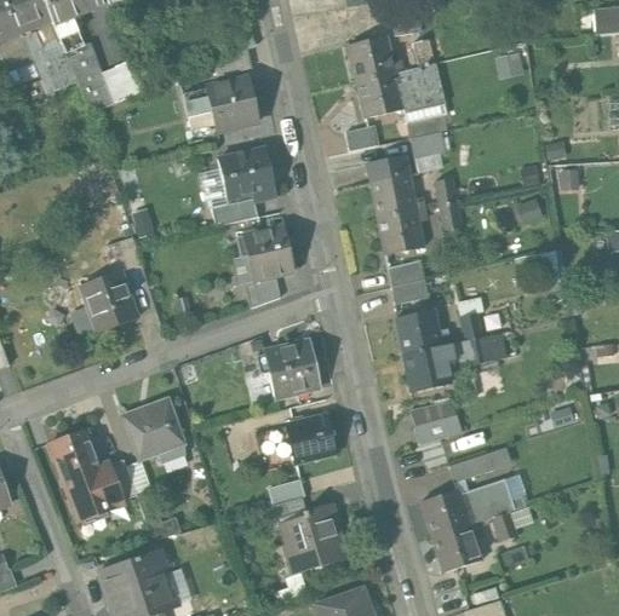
[(0,0),(0,39),(29,28),(52,18),(44,0),(0,0)]
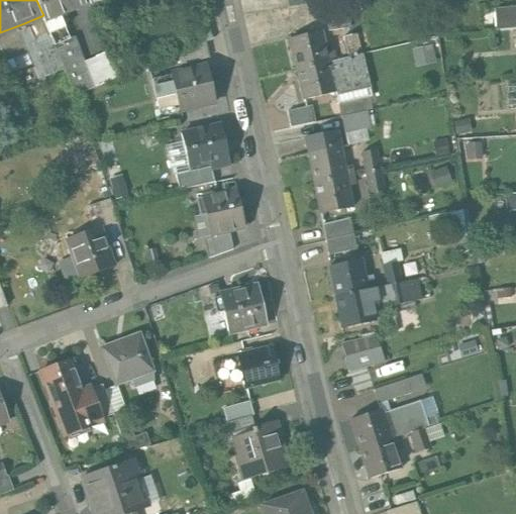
[(36,0),(43,15),(45,19),(61,13),(91,2),(90,0),(36,0)]
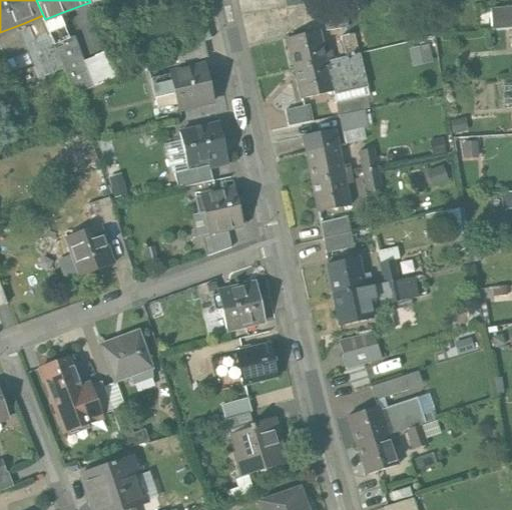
[(324,0),(313,2),(315,18),(325,16),(347,12),(345,0),(324,0)]
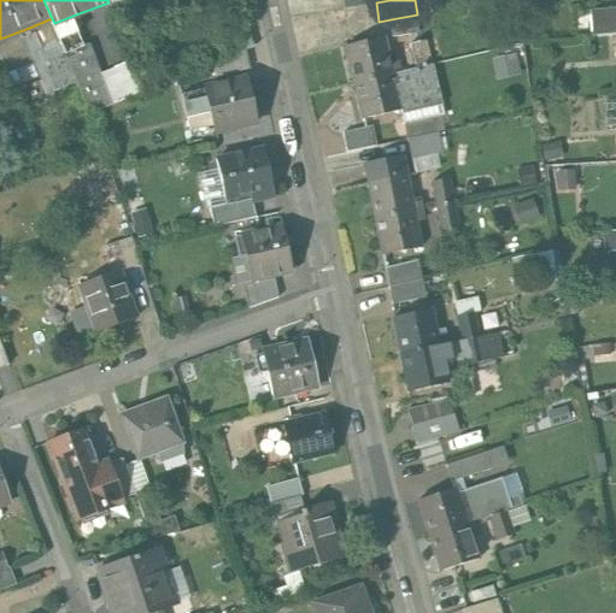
[(615,6),(591,10),(593,35),(615,33),(615,6)]
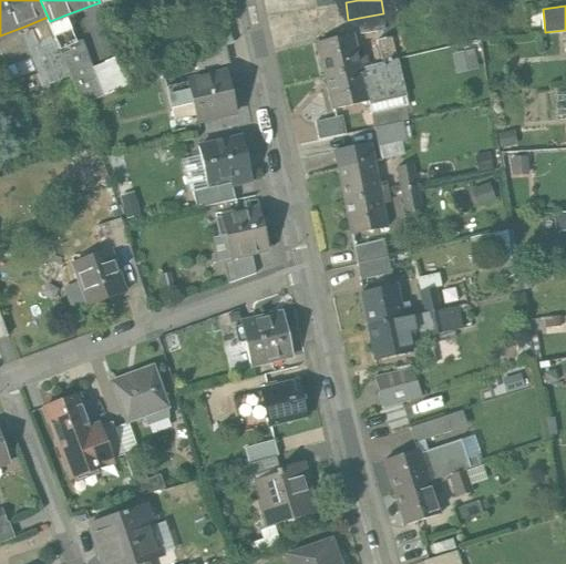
[(383,13),(359,18),(361,31),(386,27),(383,13)]
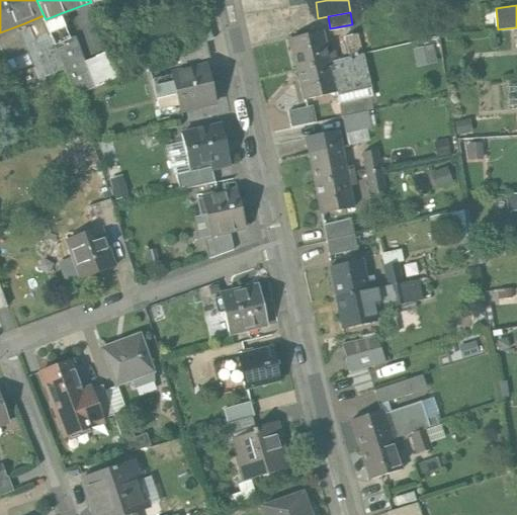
[(85,61),(75,34),(70,37),(61,13),(46,19),(64,65),(75,92),(82,90),(82,89),(95,84),(85,61)]
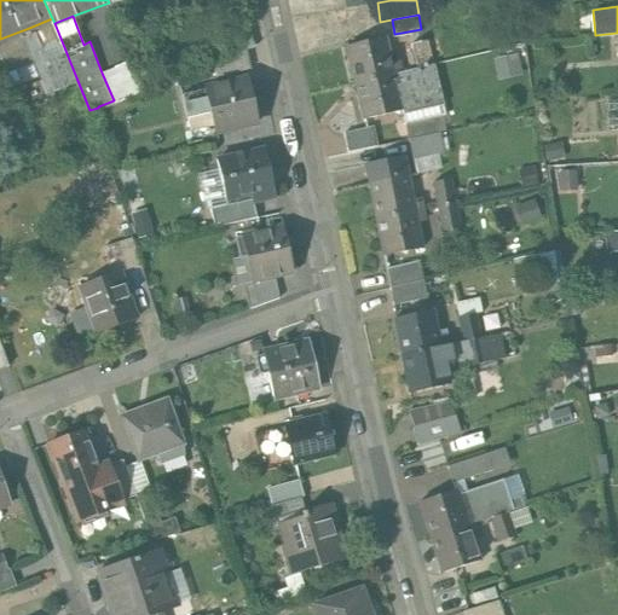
[(55,23),(52,18),(29,28),(32,34),(26,36),(44,81),(50,79),(53,87),(76,77),(55,23)]
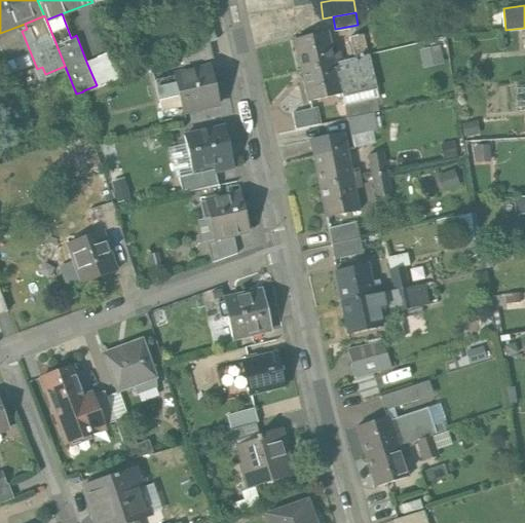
[(328,30),(296,37),(303,68),(335,61),(342,59),(341,55),(334,57),(328,30)]
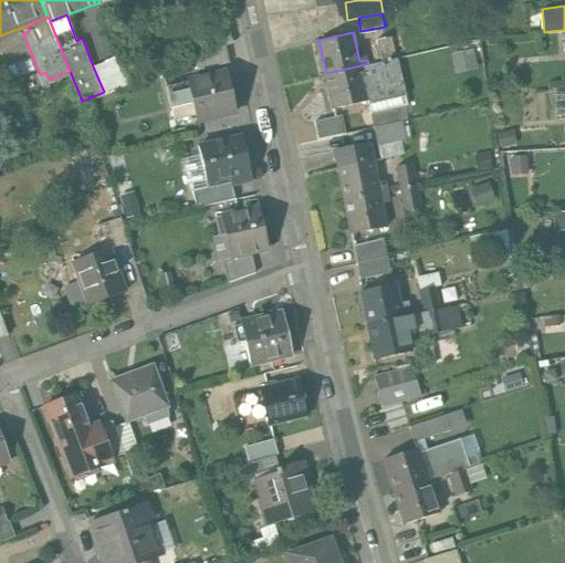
[(474,49),(452,53),(457,72),(478,66),(474,49)]
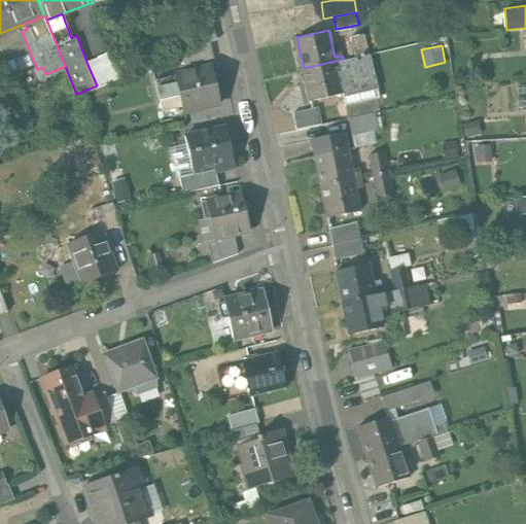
[(112,51),(94,59),(86,62),(97,85),(123,76),(112,51)]
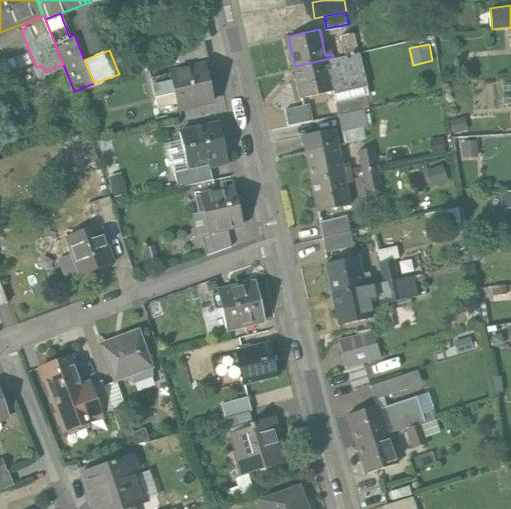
[(326,59),(295,66),(303,97),(334,89),(333,87),(351,83),(352,87),(368,83),(361,52),(327,60),(326,59)]
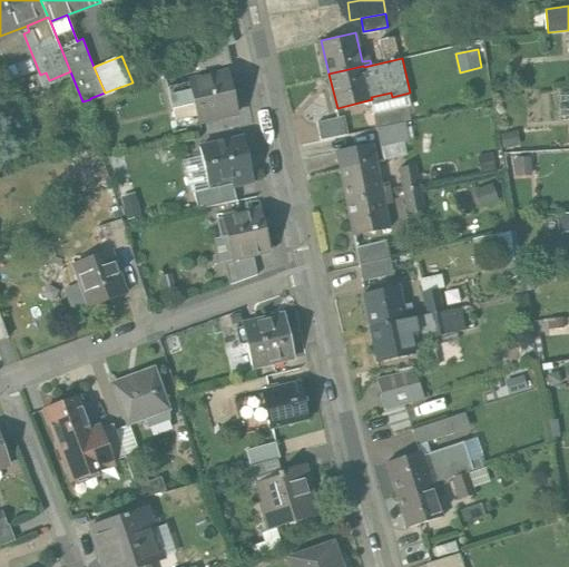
[(228,70),(168,85),(173,106),(194,100),(198,119),(237,111),(228,70)]
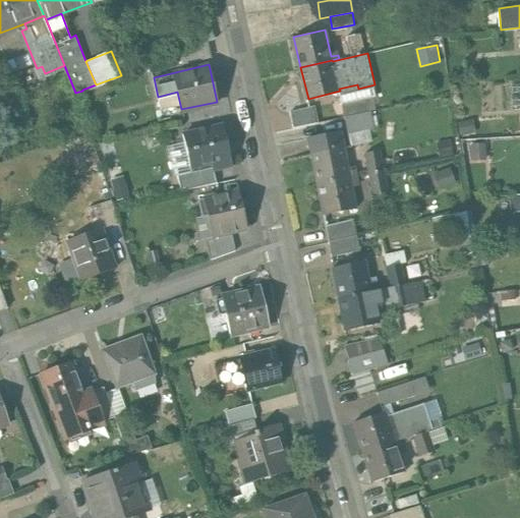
[(365,97),(342,101),(345,116),(368,111),(365,97)]
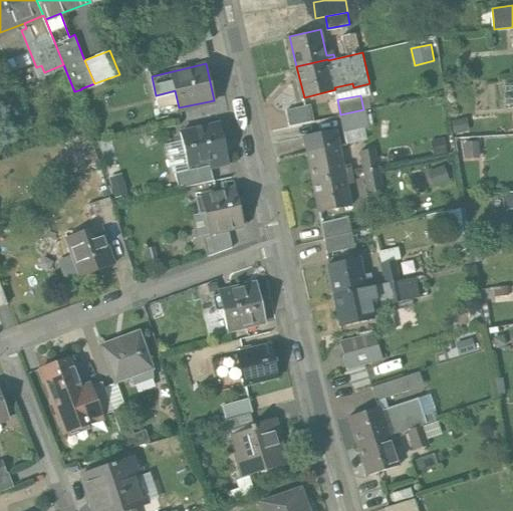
[(310,104),(286,109),(289,124),(313,119),(310,104)]
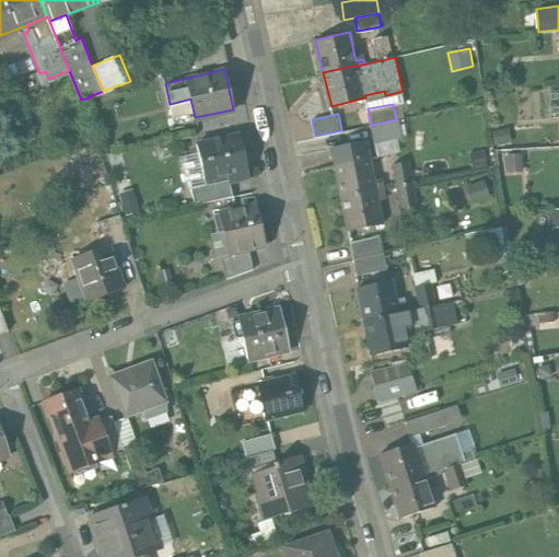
[(371,125),(370,125),(374,142),(403,136),(398,118),(396,119),(371,125)]
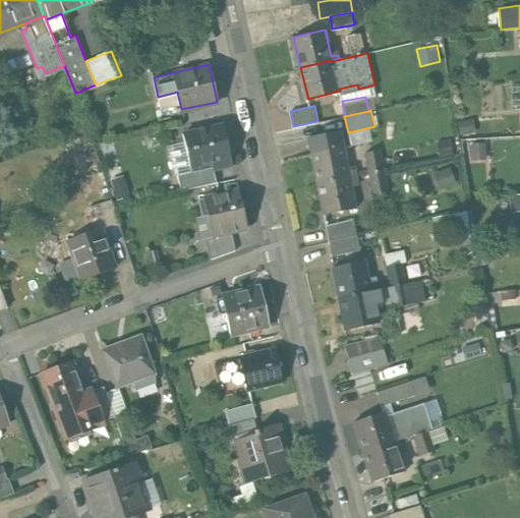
[(223,124),(184,133),(191,167),(213,162),(214,166),(214,169),(232,165),(223,124)]
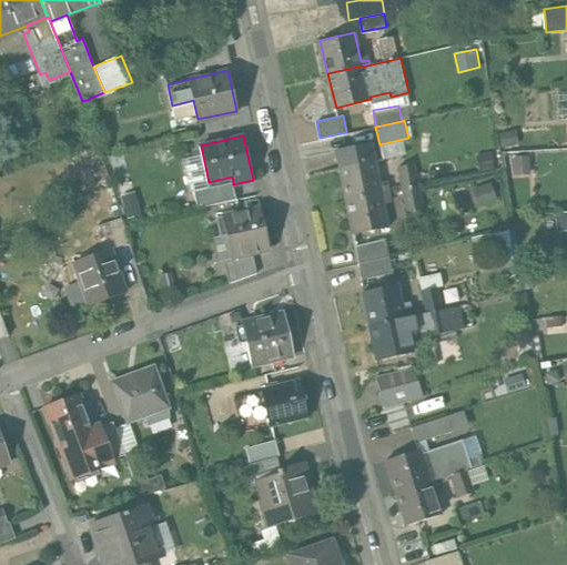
[(375,158),(341,164),(347,199),(390,191),(388,187),(382,188),(375,158)]
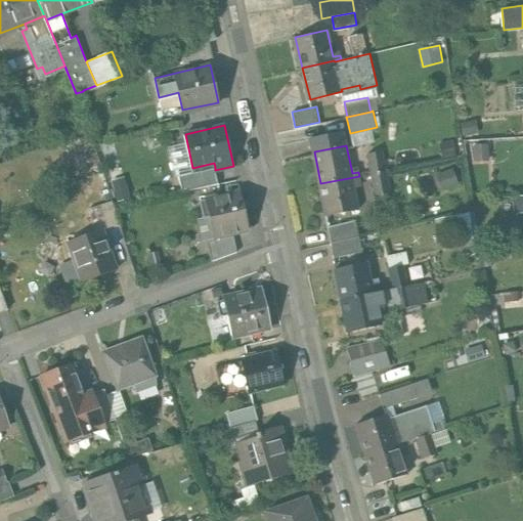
[(382,149),(367,153),(372,173),(386,171),(382,149)]
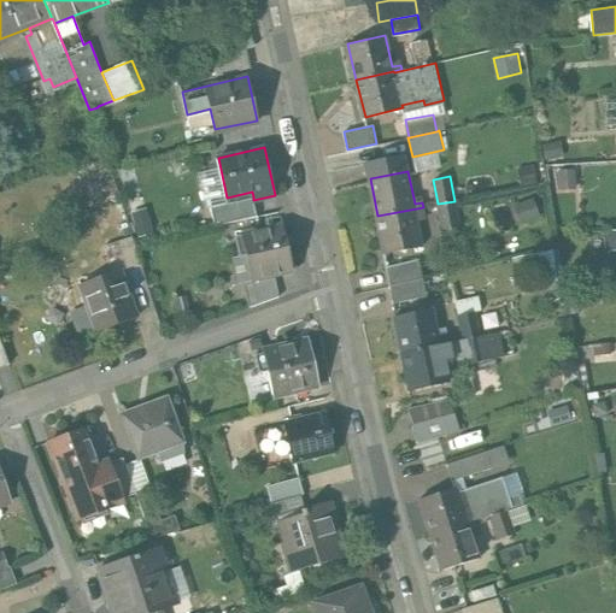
[(253,196),(211,206),(215,225),(257,216),(253,200),(253,196)]
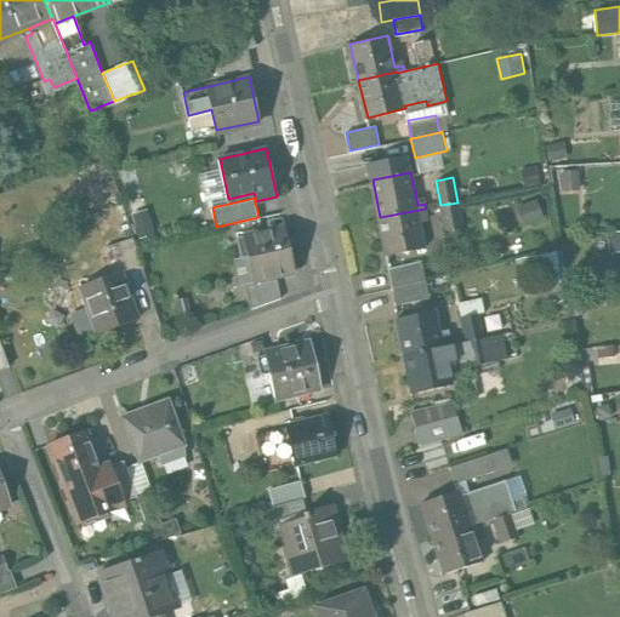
[(458,203),(441,205),(445,229),(462,226),(458,203)]
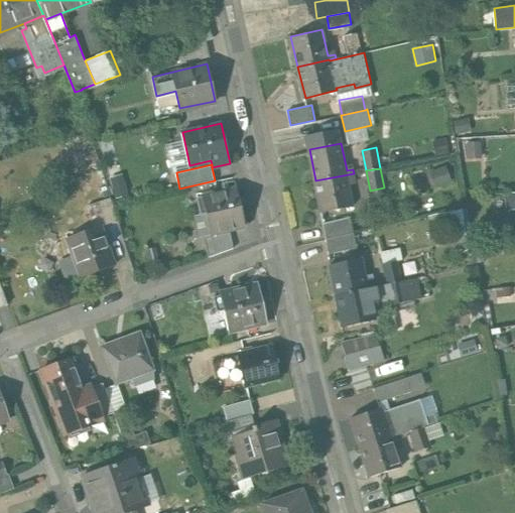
[(354,173),(315,180),(322,210),(353,204),(348,178),(355,176),(354,173)]
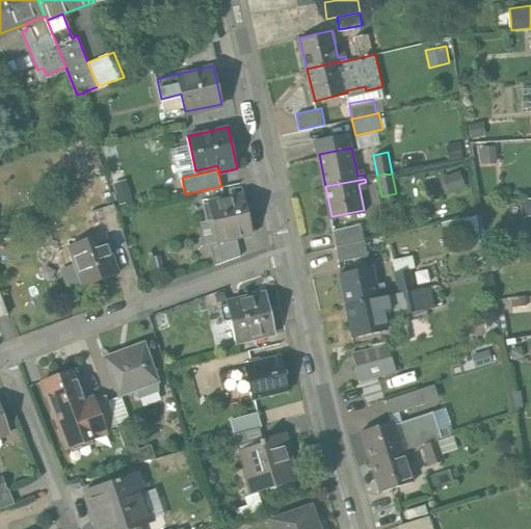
[(243,194),(204,204),(208,220),(213,218),(218,240),(237,236),(251,233),(243,194)]
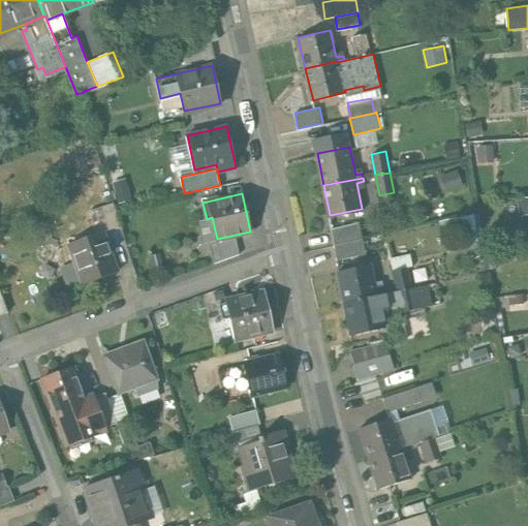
[(103,231),(69,244),(83,283),(117,271),(103,231)]
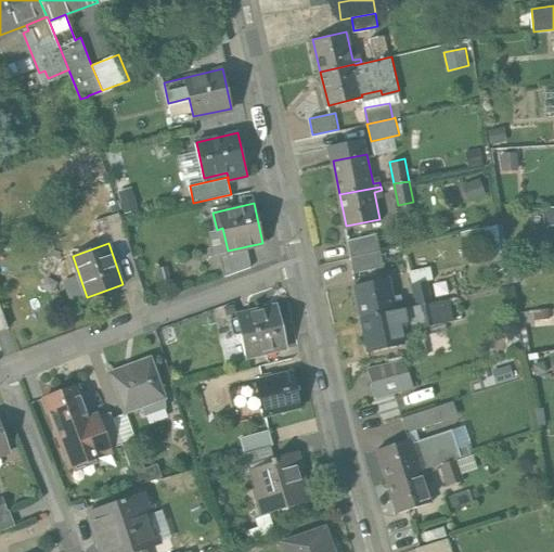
[(228,251),(221,252),(227,274),(252,266),(247,246),(228,251)]
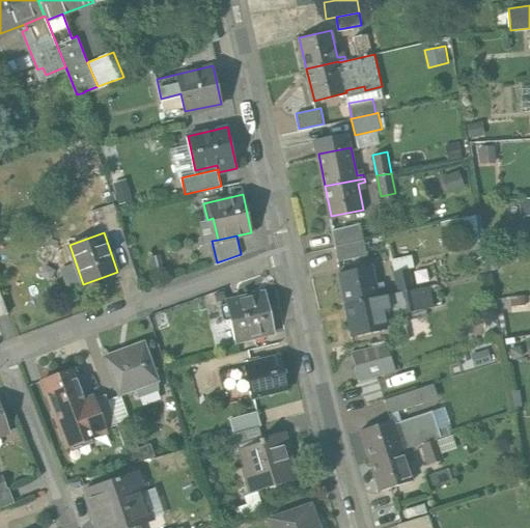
[(363,239),(335,245),(338,259),(366,253),(363,239)]
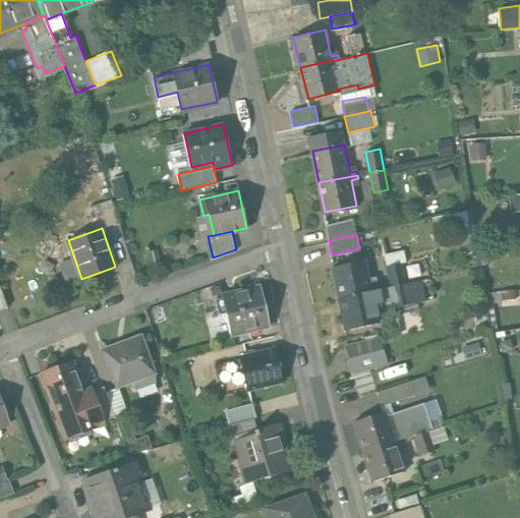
[(365,260),(333,267),(340,297),(379,289),(378,285),(370,286),(365,260)]
